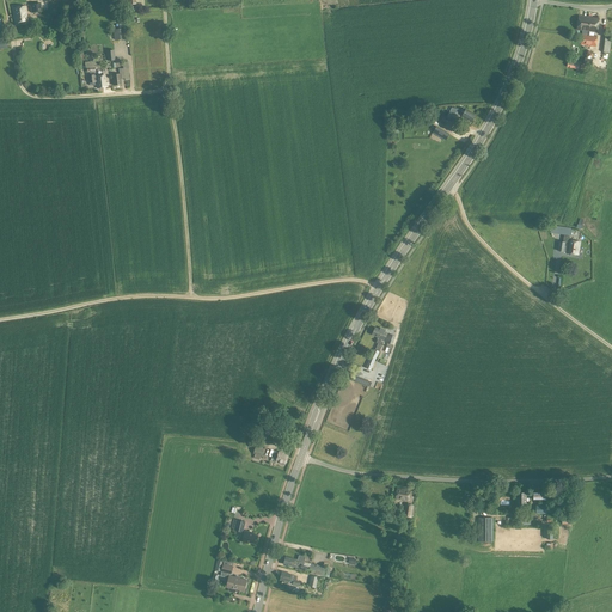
[(30,5),(31,13),(42,12),(41,4),(30,5)]
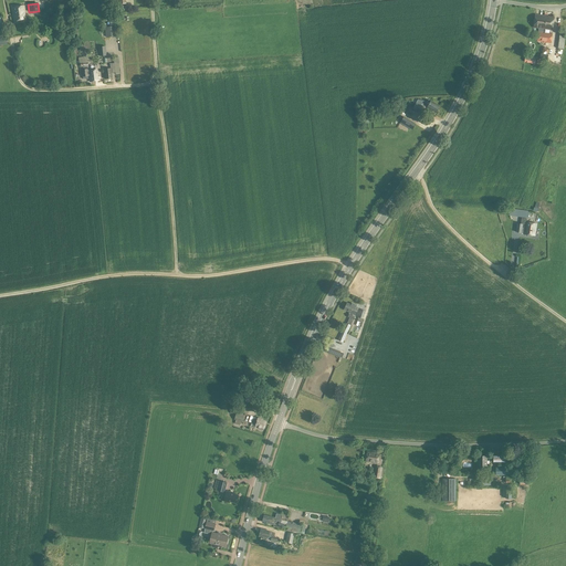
[(12,8),(14,22),(25,20),(23,6),(12,8)]
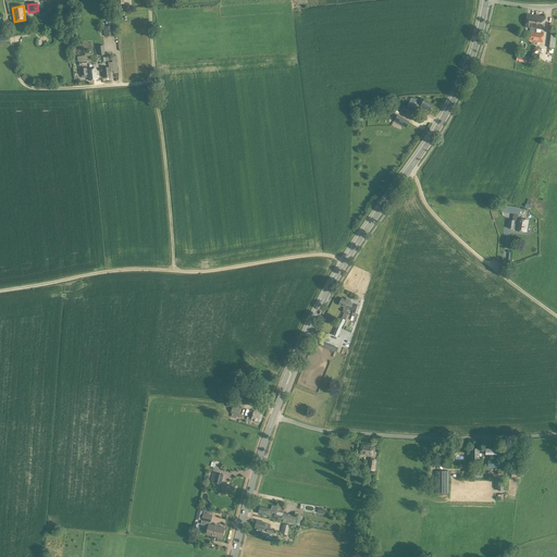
[(545,17),(528,15),(525,27),(531,28),(535,28),(544,29),(545,17)]
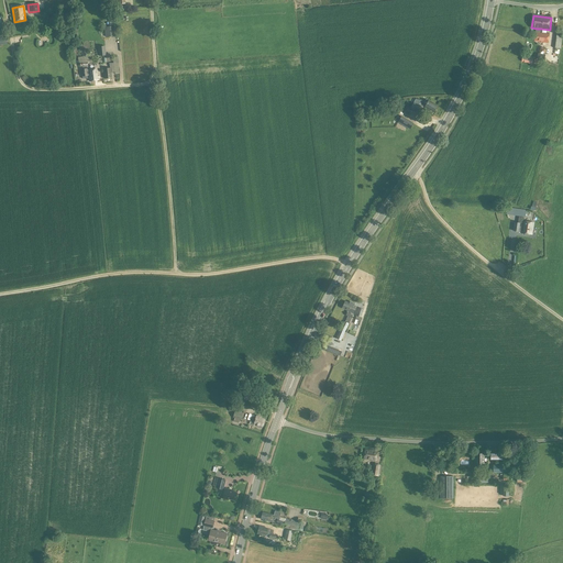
[(106,28),(106,37),(117,36),(116,26),(106,28)]
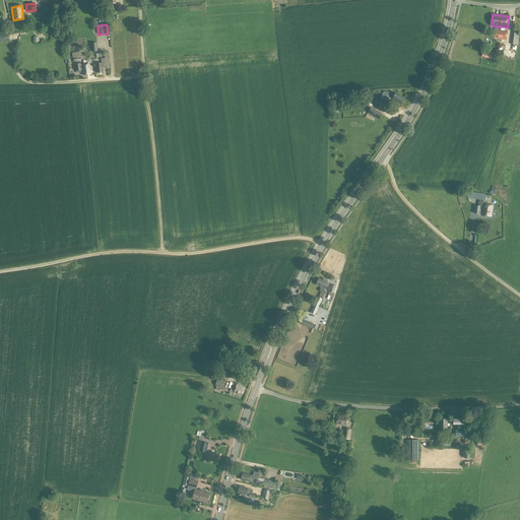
[(499,30),(500,26),(496,26),(494,38),(498,39),(498,42),(506,43),(508,31),(499,30)]
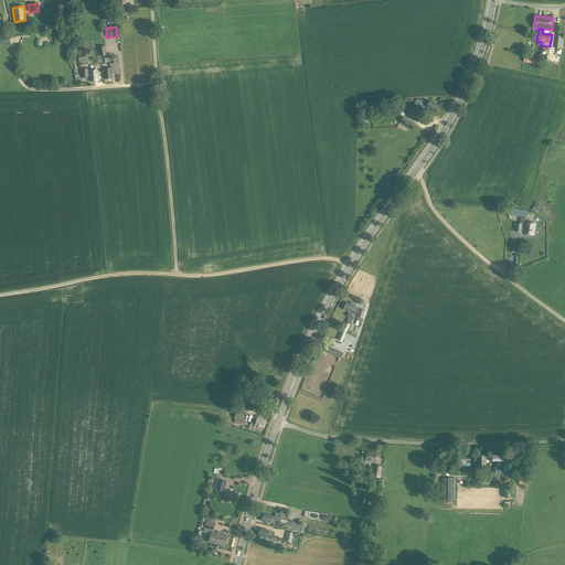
[(83,68),(88,68),(88,63),(87,63),(86,59),(84,56),(78,57),(80,63),(81,63),(81,67),(83,67),(83,68)]
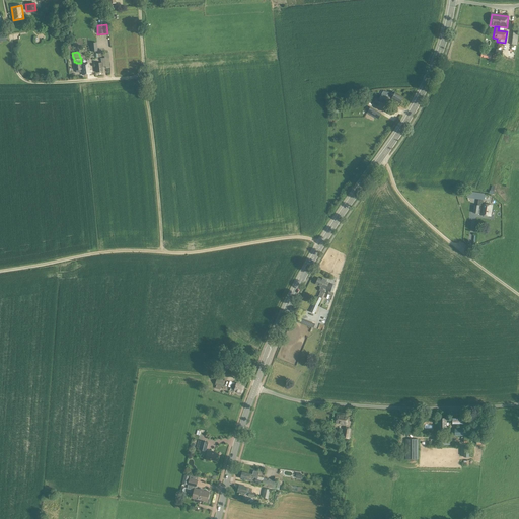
[(95,64),(96,72),(102,71),(102,67),(106,67),(105,59),(108,58),(108,53),(104,53),(104,59),(100,59),(101,63),(95,64)]
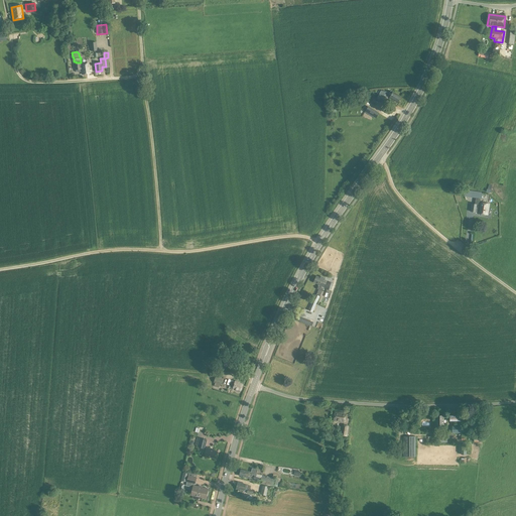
[(81,70),(82,70),(82,75),(90,74),(89,63),(81,65),(81,62),(74,63),(75,71),(76,71),(76,73),(81,73),(80,70),(81,70)]
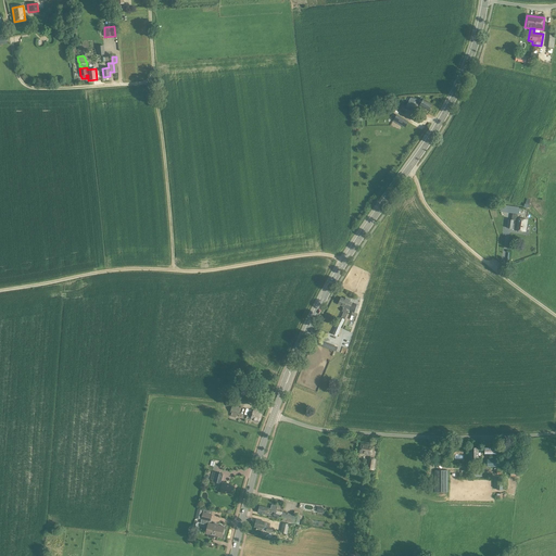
[(418,104),(420,105),(429,111),(432,104),(424,99),(424,100),(421,98),(419,101),(416,99),(411,98),(406,106),(414,112),(417,106),(418,104)]
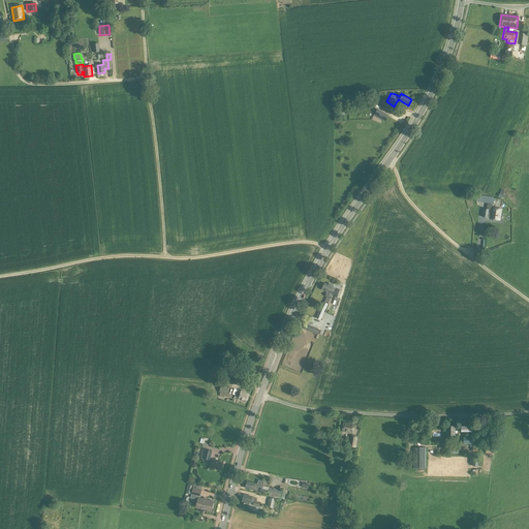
[(377,109),(374,115),(385,122),(389,116),(377,109)]
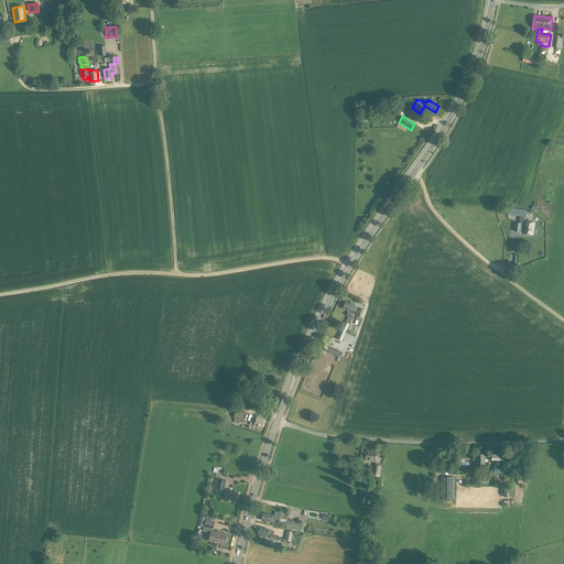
[(513,208),(512,216),(527,218),(527,217),(529,217),(532,217),(532,213),(529,212),(528,212),(528,210),(513,208)]
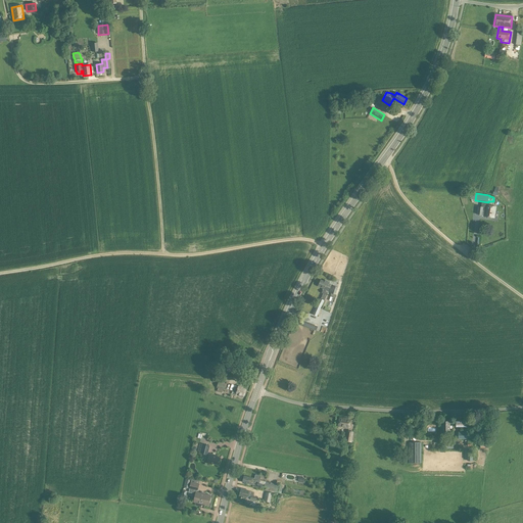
[(482,216),(482,215),(485,216),(484,217),(494,218),(496,206),(486,205),(485,211),(483,211),(483,207),(478,206),(477,215),(482,216)]
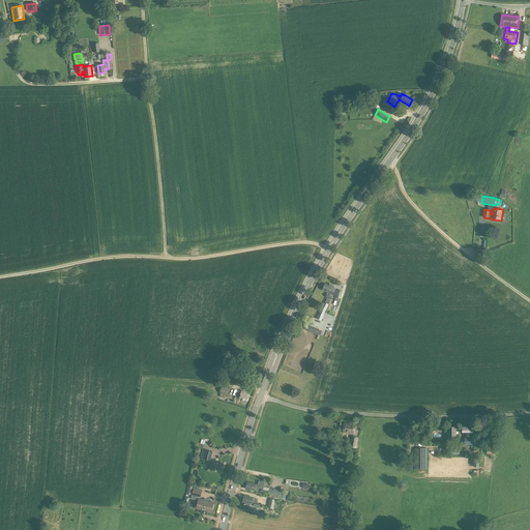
[(333,295),(336,289),(334,288),(334,289),(333,289),(334,286),(329,285),(329,286),(325,284),(322,290),(328,293),(326,297),(327,298),(325,303),(329,304),(330,302),(333,295)]
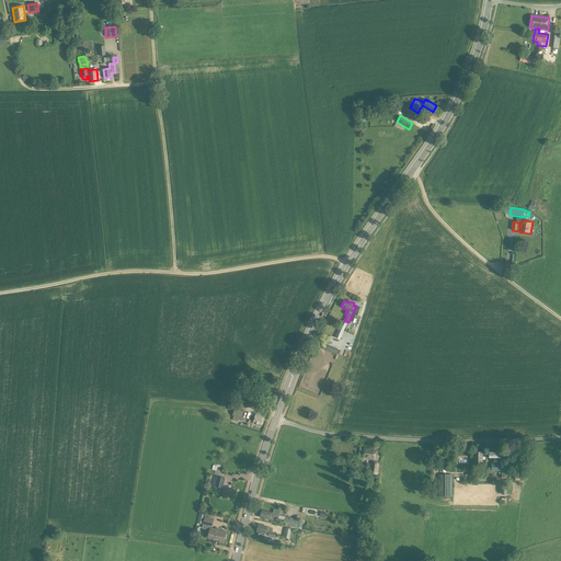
[(250,421),(253,422),(258,424),(256,425),(261,426),(261,425),(262,425),(264,419),(260,418),(261,416),(255,415),(252,414),(250,421)]
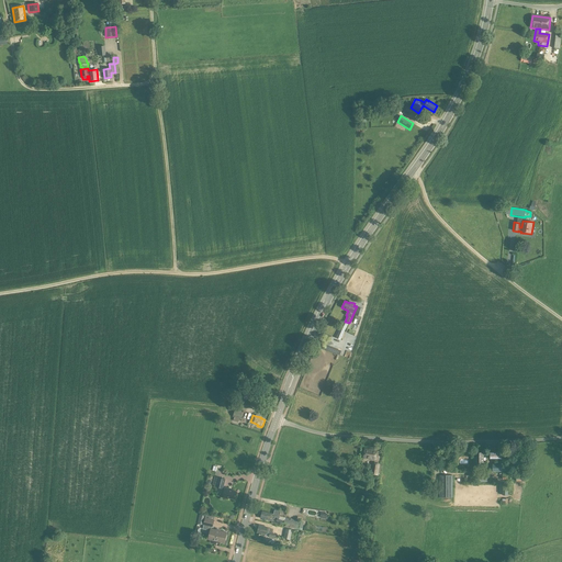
[(364,449),(363,459),(375,460),(377,450),(364,449)]
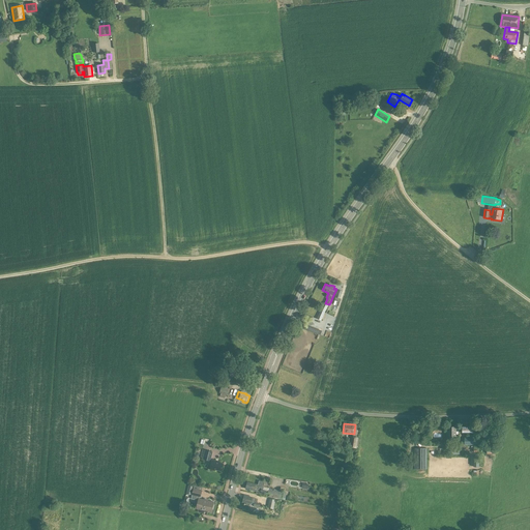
[(448,428),(448,440),(457,440),(457,428),(448,428)]
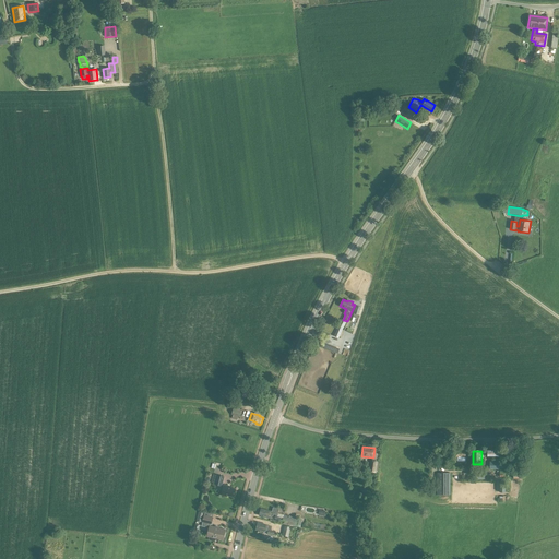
[(437,473),(437,495),(450,495),(450,473),(437,473)]
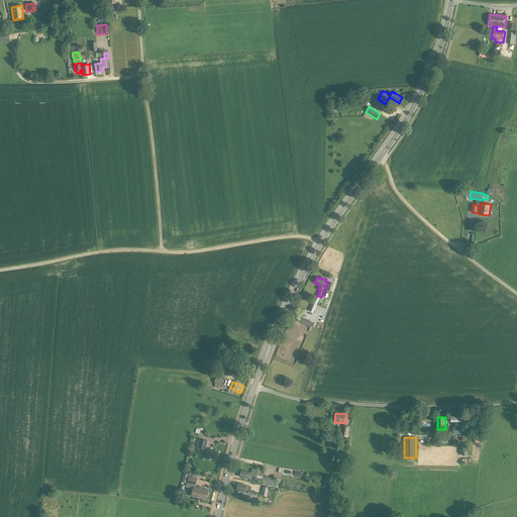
[(198,439),(196,446),(199,446),(199,448),(205,450),(207,441),(201,439),(198,439)]
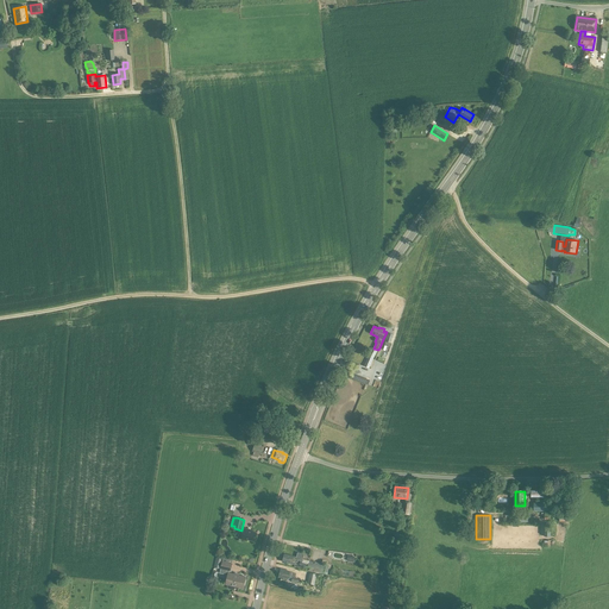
[(255,541),(257,533),(249,531),(250,531),(244,528),(242,540),(246,541),(248,540),(255,541)]
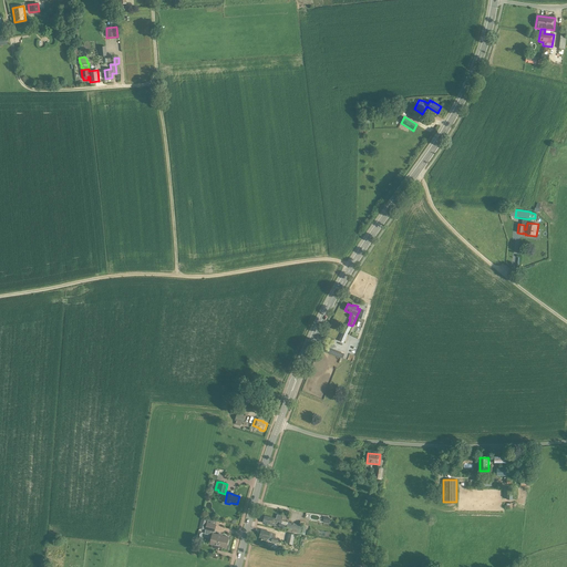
[(276,519),(265,516),(264,523),(271,525),(272,525),(275,526),(275,524),(277,524),(277,522),(282,523),(284,516),(277,515),(276,519)]
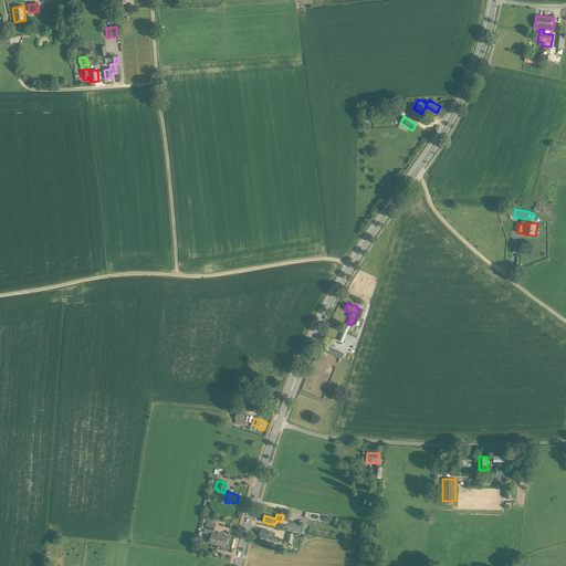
[(211,535),(212,531),(215,531),(216,524),(207,522),(205,528),(206,528),(205,533),(211,535)]
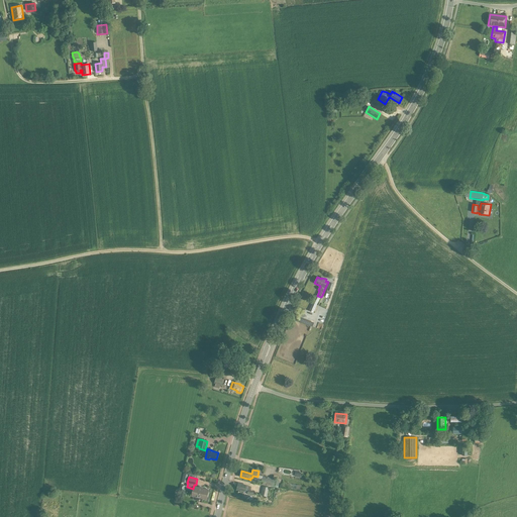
[(279,481),(263,477),(262,482),(270,483),(269,486),(275,488),(275,485),(277,485),(279,481)]
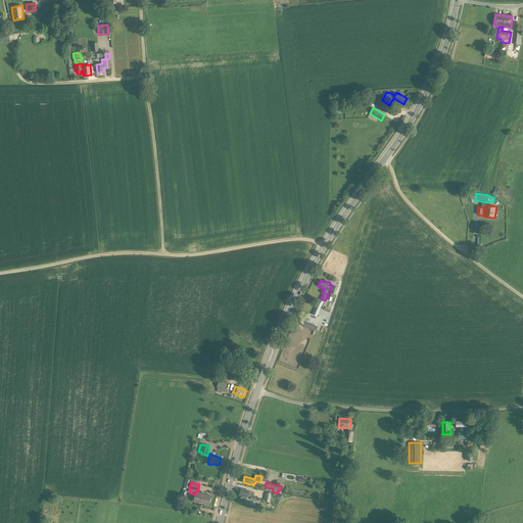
[(249,491),(241,489),(240,495),(244,496),(243,497),(244,498),(246,498),(247,497),(248,495),(251,496),(250,500),(256,502),(257,497),(253,496),(254,493),(251,492),(249,491)]
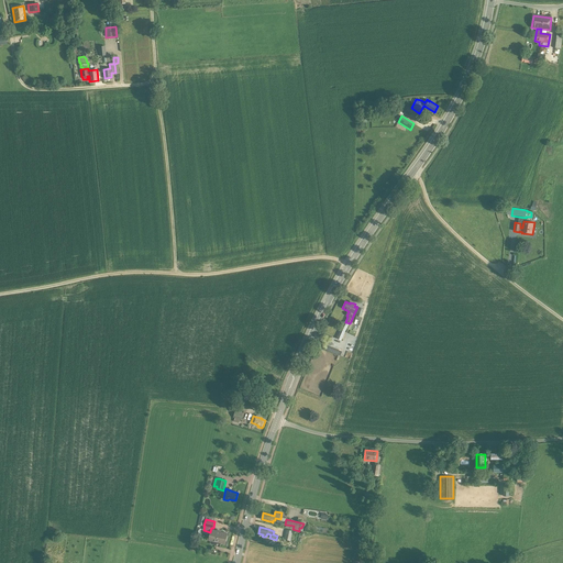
[(211,530),(209,541),(210,541),(210,543),(211,544),(216,545),(217,544),(217,542),(224,544),(228,533),(211,530)]
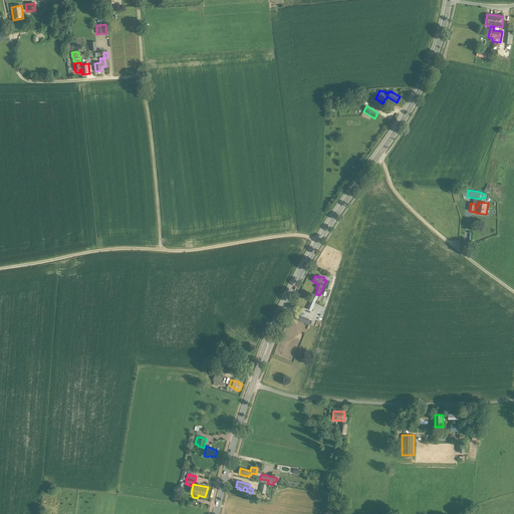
[(265,494),(267,485),(261,484),(259,492),(265,494)]
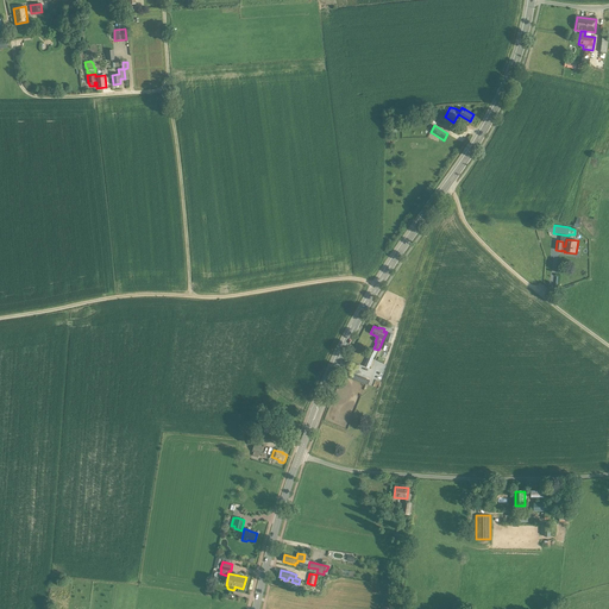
[(274,590),(286,591),(286,594),(292,595),(292,586),(275,584),(274,590)]
